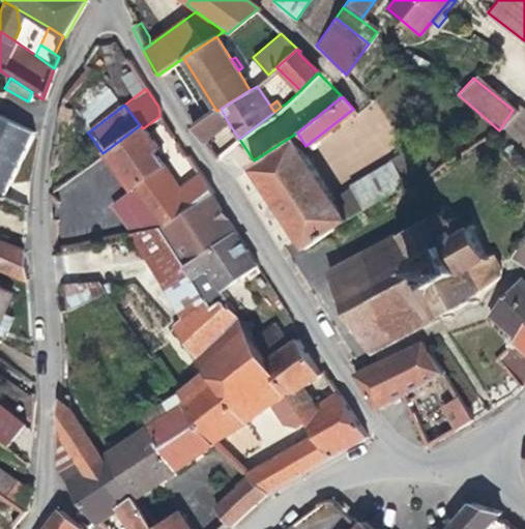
[(524,112),(516,105),(513,110),(501,127),(524,147),(524,112)]
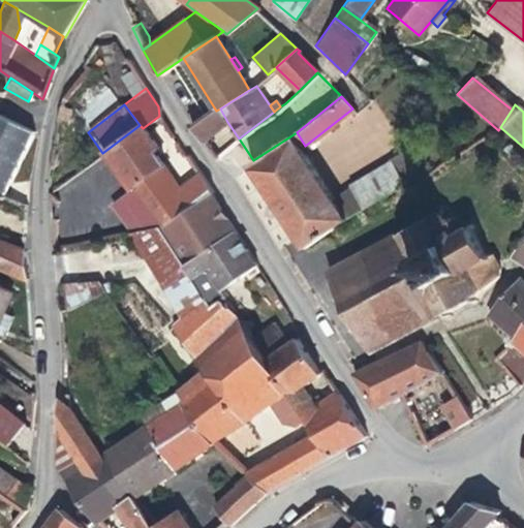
[(202,143),(227,122),(220,109),(216,111),(203,118),(189,127),(202,143)]
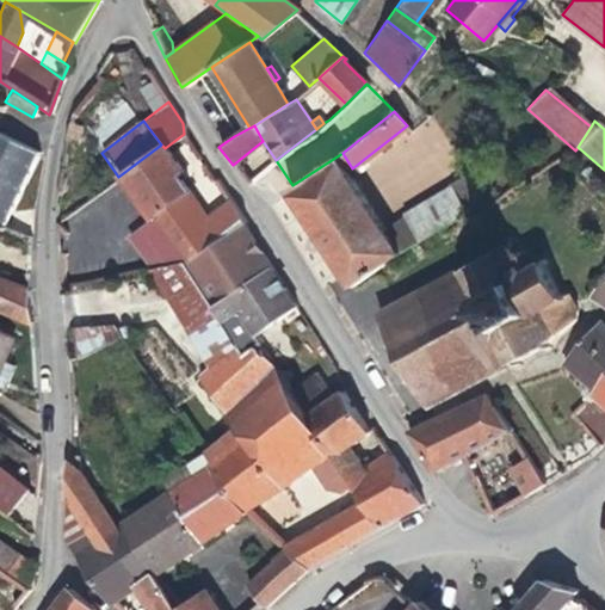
[(0,223),(1,225),(35,153),(0,135),(0,223)]
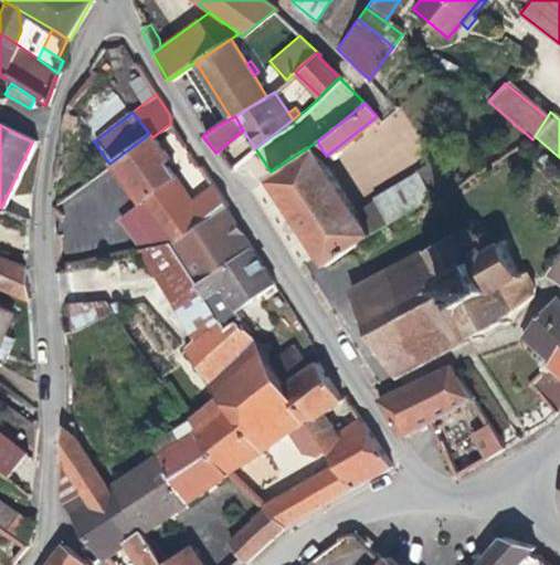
[(167,156),(152,137),(149,134),(109,164),(126,185),(161,159),(167,156)]
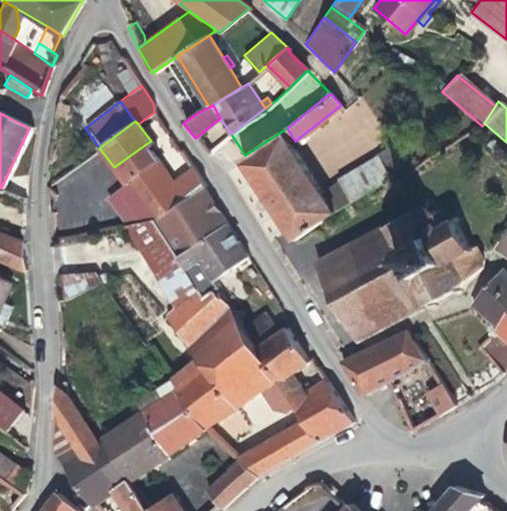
[(245,155),(241,158),(294,239),(336,212),(321,189),(294,148),(298,145),(295,141),(287,128),(245,155)]
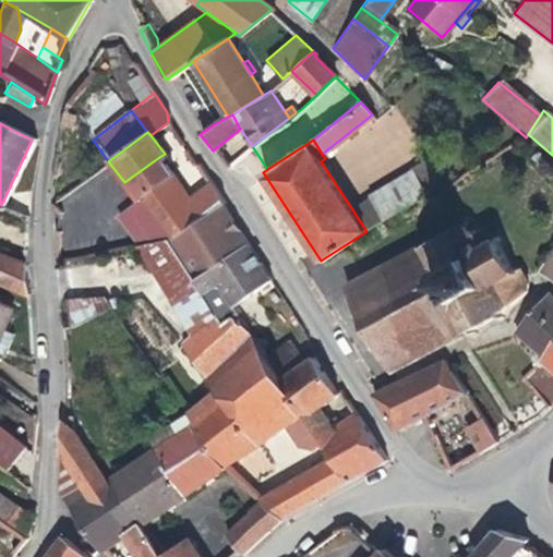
[(189,200),(159,157),(124,182),(140,202),(166,239),(201,217),(189,200)]
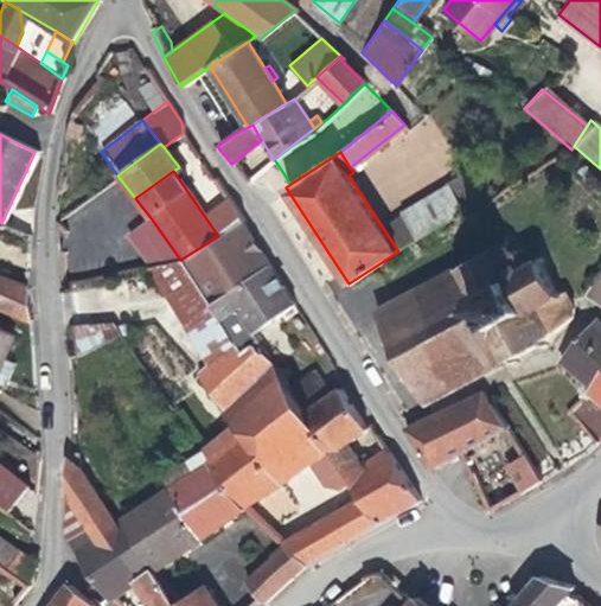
[(462,171),(445,183),(448,189),(433,198),(447,219),(480,198),(462,171)]
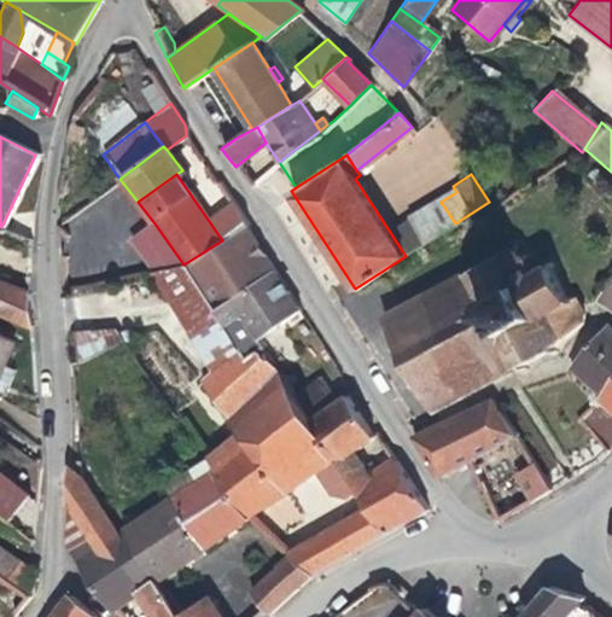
[(453,186),(437,196),(441,202),(456,192),(453,186)]
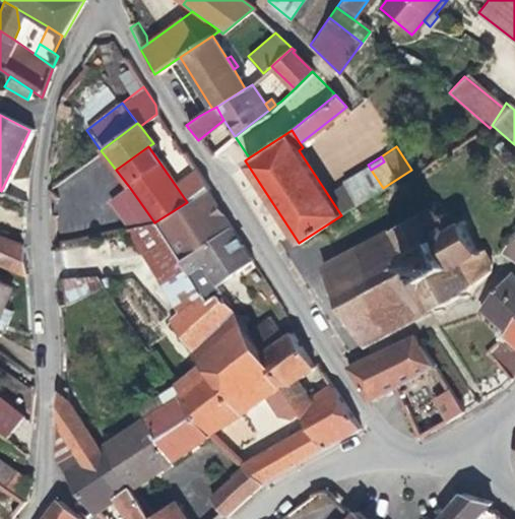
[(368,165),(326,192),(341,215),(383,188),(371,170),(368,165)]
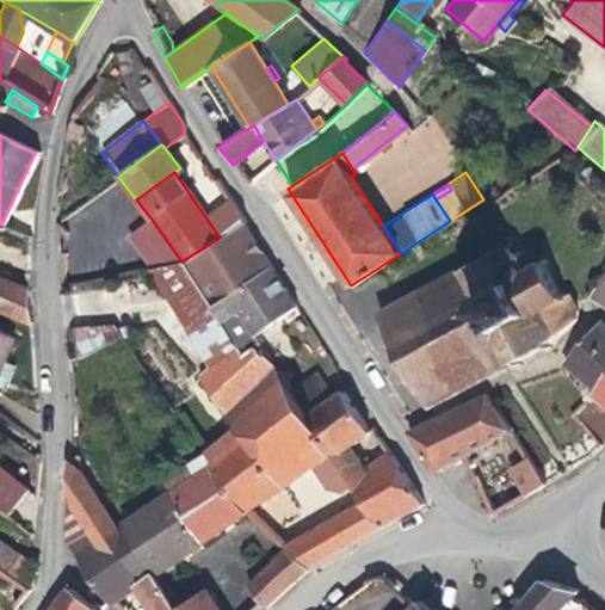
[(229,199),(207,219),(220,238),(242,223),(245,221),(229,199)]
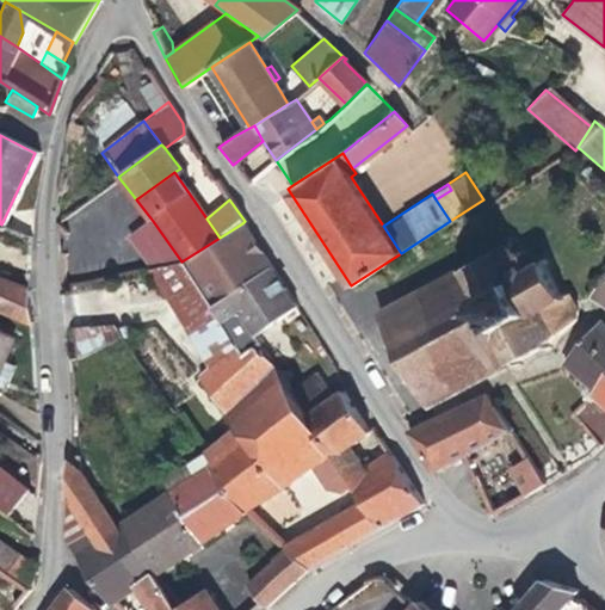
[(129,236),(149,267),(181,262),(153,221),(129,236)]
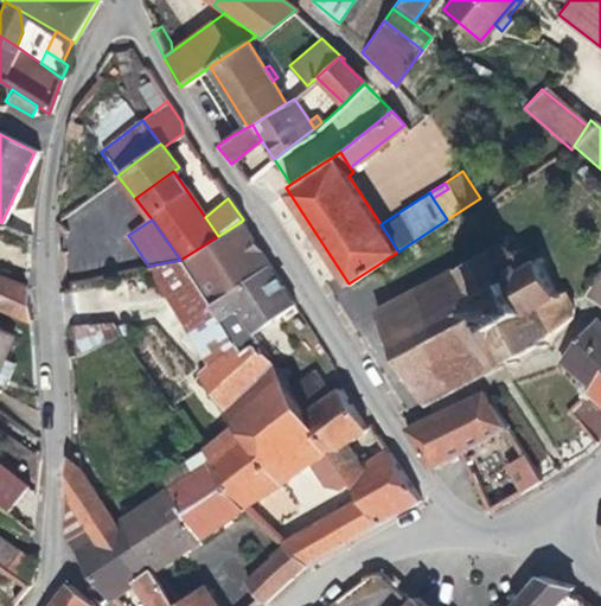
[(180,260),(210,306),(268,266),(261,255),(254,254),(245,243),(251,240),(241,222),(218,236),(180,260)]
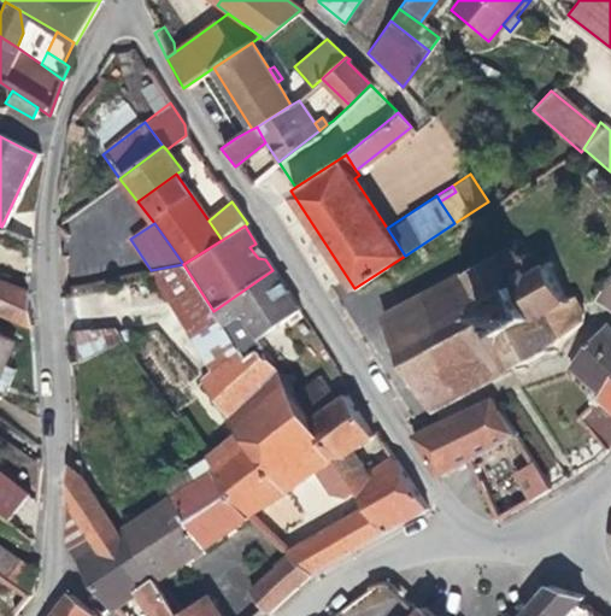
[(466,269),(382,315),(397,344),(392,346),(393,350),(399,347),(415,379),(411,381),(412,385),(418,382),(430,409),(517,365),(520,370),(526,368),(524,362),(550,348),(552,352),(557,348),(554,345),(582,320),(583,310),(575,294),(571,297),(569,293),(567,294),(551,268),(553,265),(550,259),(545,262),(545,264),(535,270),(533,265),(530,267),(526,260),(532,254),(528,251),(524,254),(516,247),(518,244),(515,241),(512,245),(501,252),(499,250),(495,252),(497,253),(473,268),(471,265),(466,268),(466,269)]
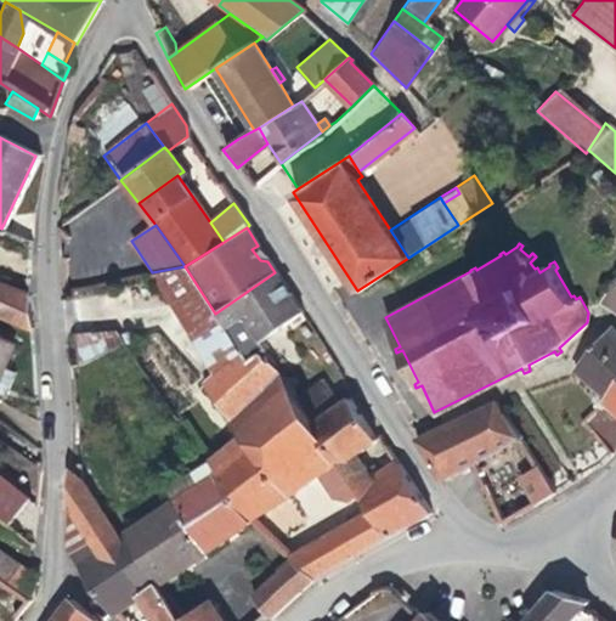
[(267,261),(258,246),(252,249),(260,260),(267,261)]
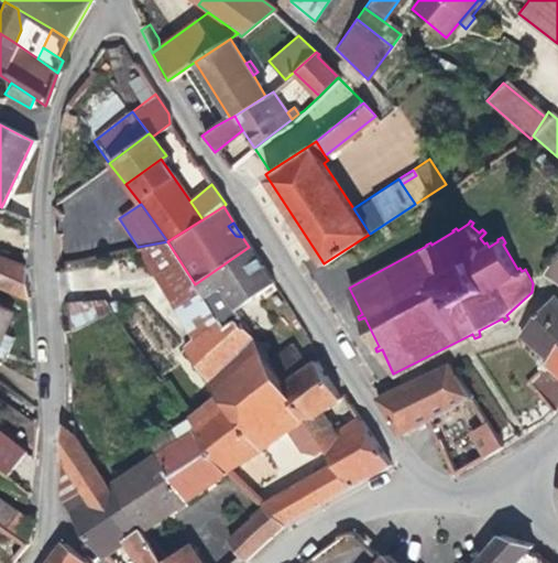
[(194,337),(217,317),(195,284),(167,241),(138,247),(194,337)]
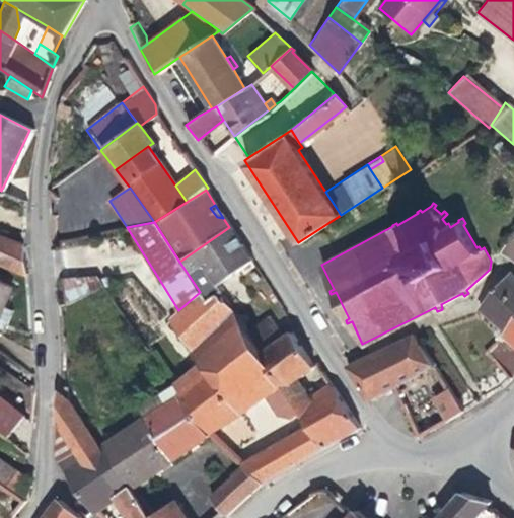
[(229,227),(179,262),(200,292),(206,302),(221,291),(215,284),(249,260),(229,227)]
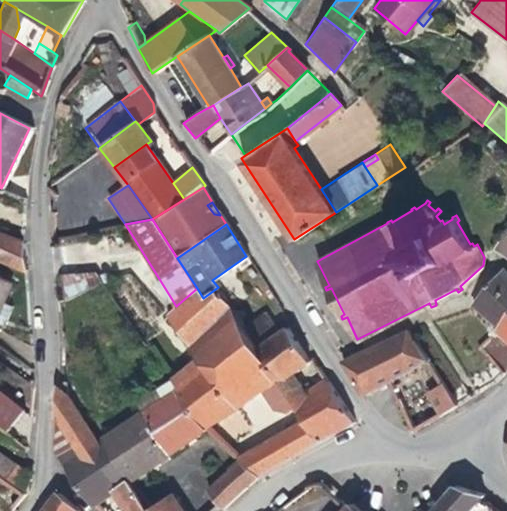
[(506,226),(494,246),(506,256),(506,226)]
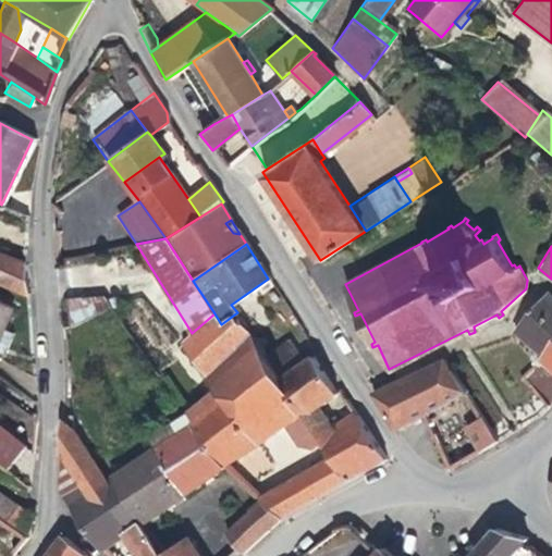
[(22,263),(0,255),(0,282),(26,295),(22,263)]
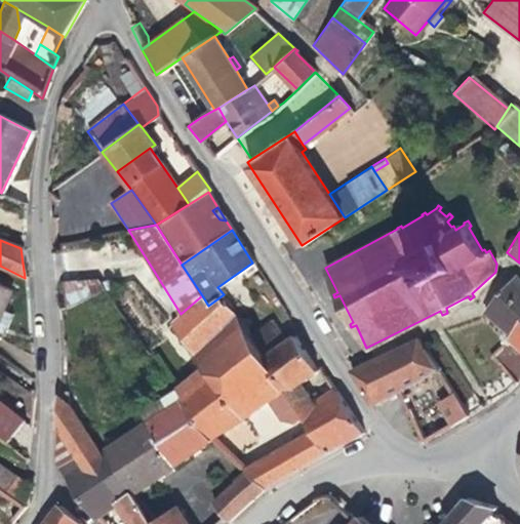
[(87,272),(53,288),(63,308),(96,292),(87,272)]
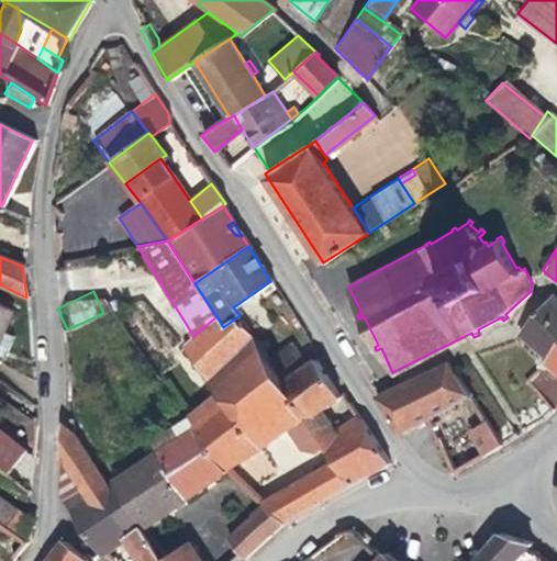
[(556,296),(555,294),(520,332),(548,357),(527,378),(552,407),(556,401),(556,296)]
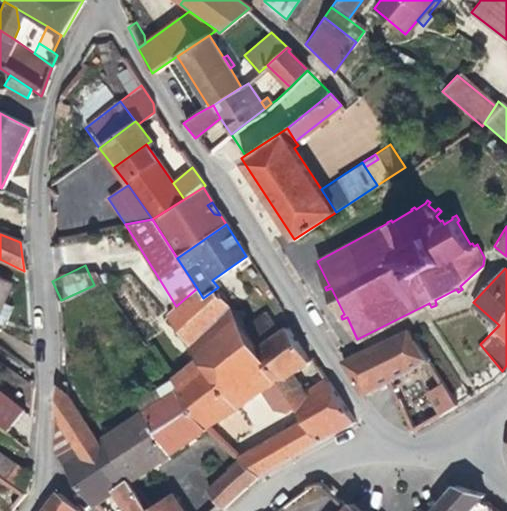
[(9,281),(0,277),(0,324),(2,325),(10,305),(1,301),(9,281)]
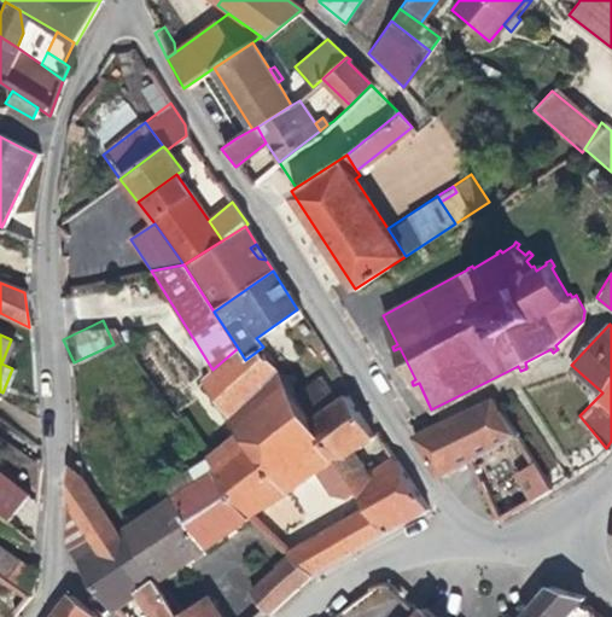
[(238,348),(213,370),(200,380),(227,414),(277,370),(263,347),(245,360),(238,348)]
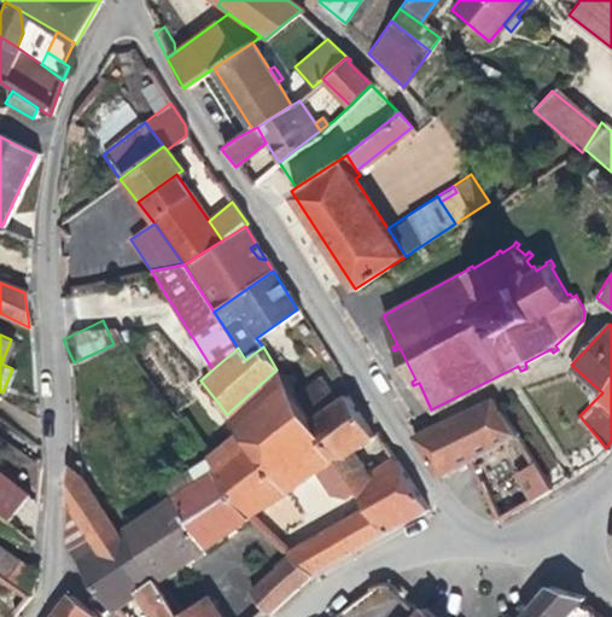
[(227,414),(237,431),(283,493),(314,472),(336,458),(309,418),(292,393),(277,370),(227,414)]
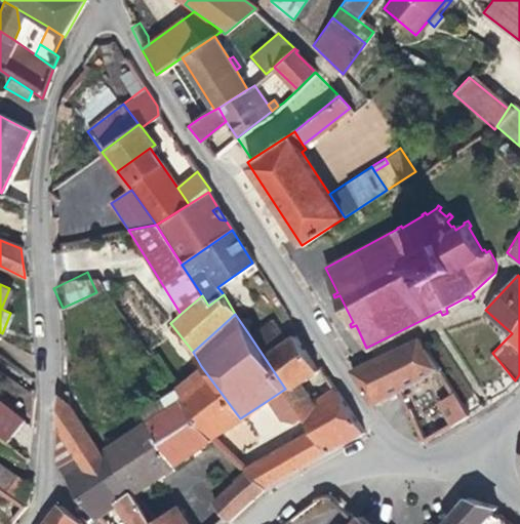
[(266,322),(248,333),(263,355),(279,345),(267,325),(266,322)]
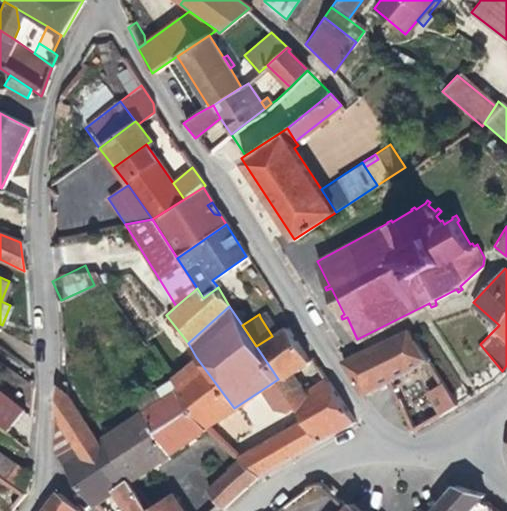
[(266,314),(260,317),(272,336),(277,332),(266,314)]
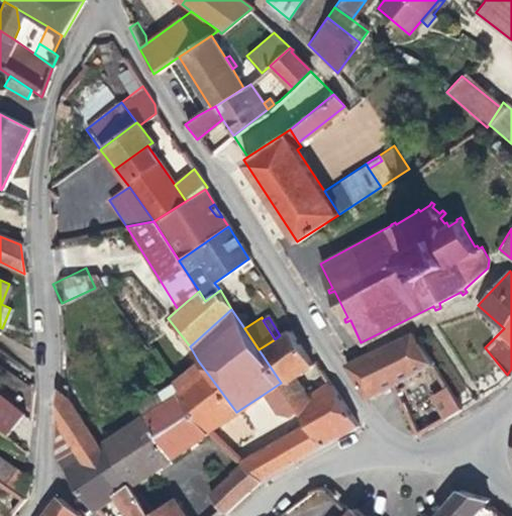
[(275,339),(259,349),(281,383),(291,377),(311,364),(288,330),(280,335),(275,339)]
